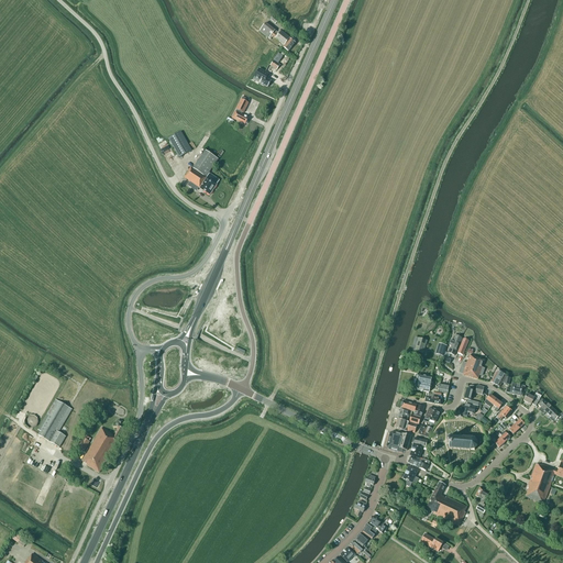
[(283,47),(288,52),(295,43),(279,31),(277,33),(266,23),(260,32),(269,39),(272,36),(285,46),(283,47)]
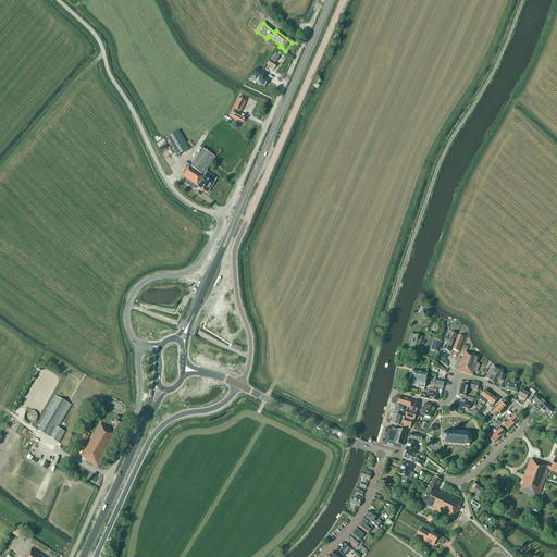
[(271,60),(268,65),(273,70),(277,64),(271,60)]
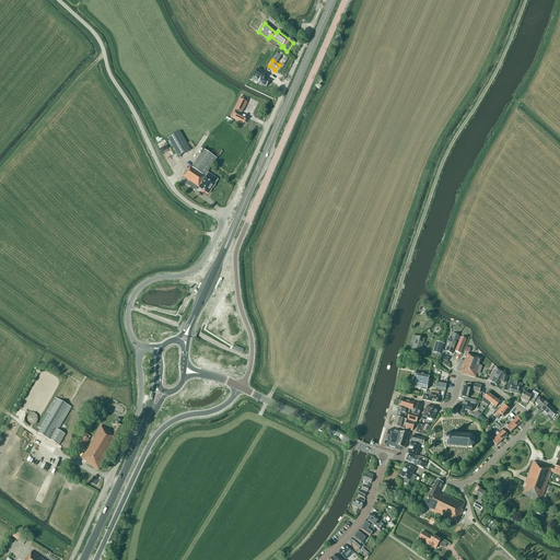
[(257,69),(253,78),(259,81),(258,84),(263,86),(264,85),(267,86),(269,81),(263,78),(265,72),(257,69)]
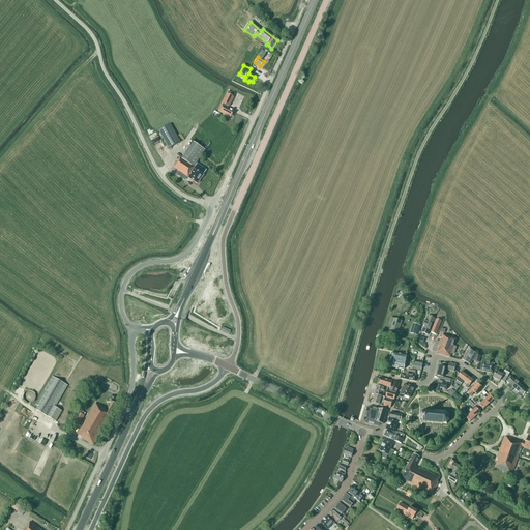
[(224,114),(225,114),(231,117),(234,112),(227,108),(228,107),(229,107),(234,97),(228,94),(223,104),(222,106),(218,112),(224,114)]
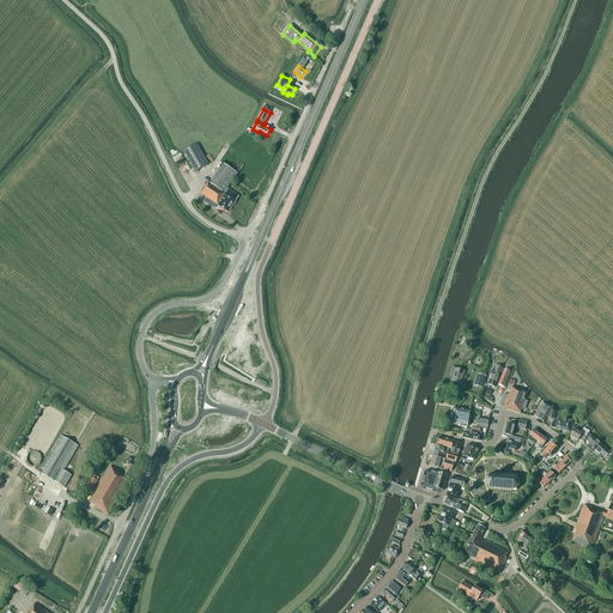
[(196,144),(183,151),(195,173),(208,164),(196,144)]
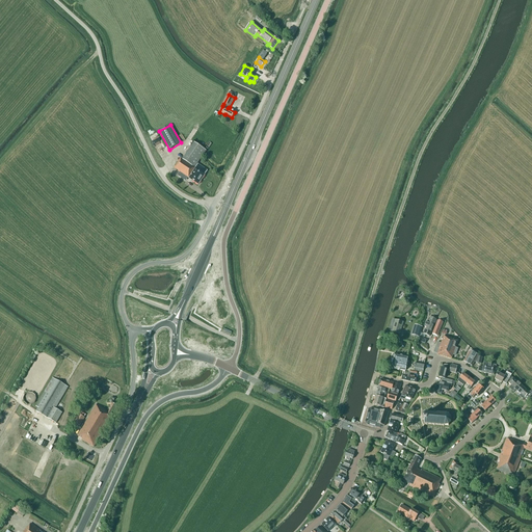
[(194,168),(206,151),(194,142),(183,160),(181,159),(175,168),(198,185),(205,175),(207,170),(197,164),(195,168),(194,168)]
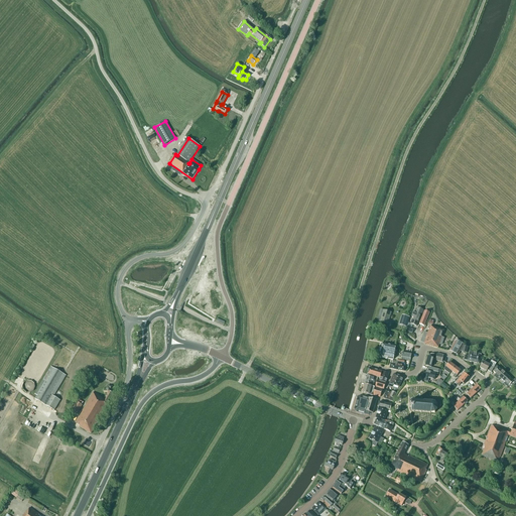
[(411,316),(413,317),(411,325),(416,327),(423,310),(417,308),(416,312),(413,311),(411,316)]
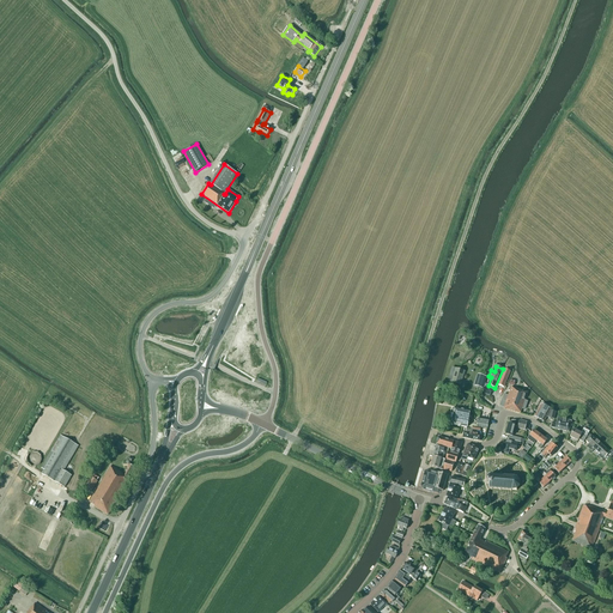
[(461,386),(465,371),(455,369),(454,374),(450,372),(448,382),(461,386)]
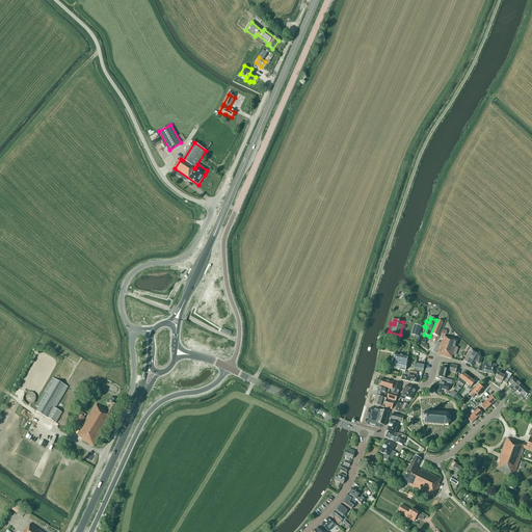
[(437,337),(443,322),(437,321),(432,335),(437,337)]
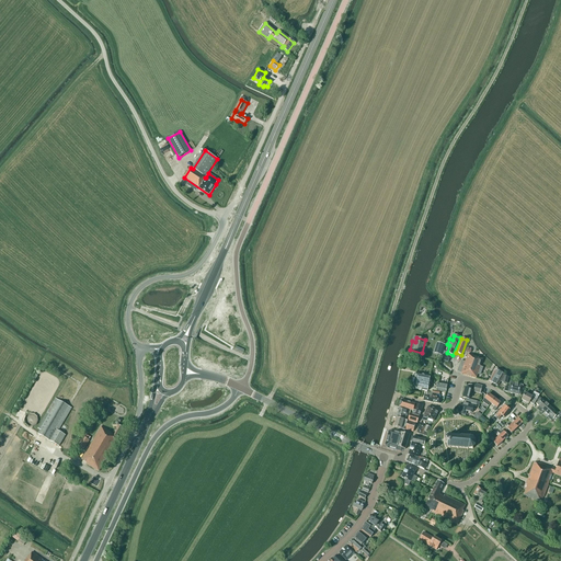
[(461,374),(474,378),(476,378),(478,375),(480,375),(483,367),(480,366),(482,359),(468,354),(465,362),(461,361),(457,371),(461,374)]
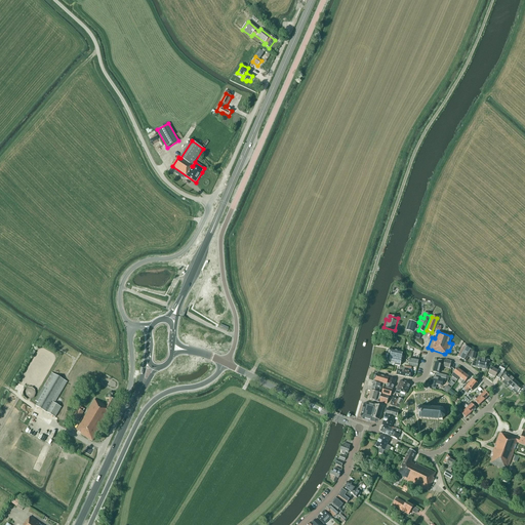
[(473,350),(465,345),(457,357),(466,361),(468,358),(471,352),(473,350)]
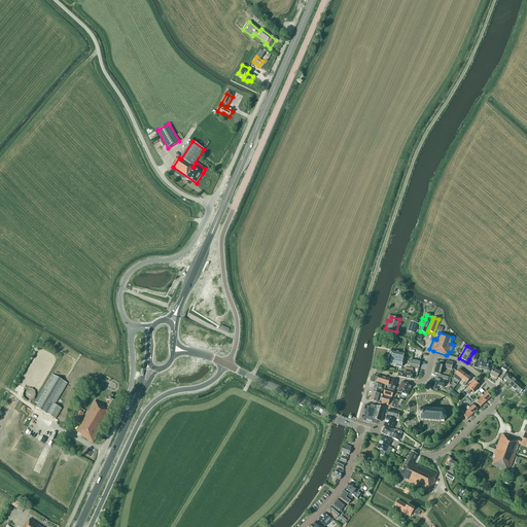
[(403,354),(390,351),(388,365),(401,367),(403,354)]
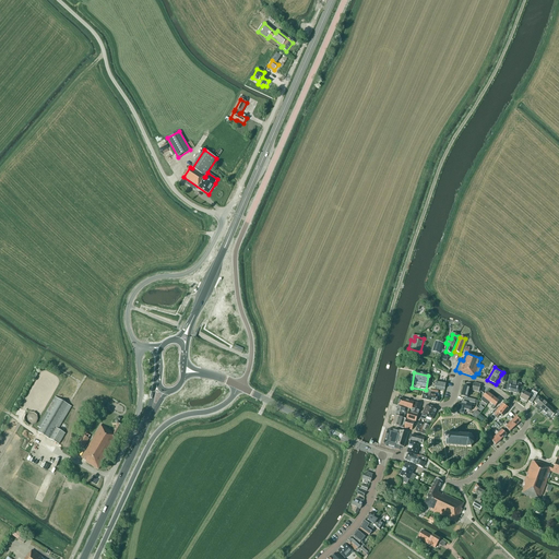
[(444,390),(445,383),(436,381),(435,388),(436,388),(436,390),(431,389),(430,392),(425,391),(425,394),(423,394),(421,400),(438,403),(439,397),(437,396),(438,390),(444,391),(444,390)]
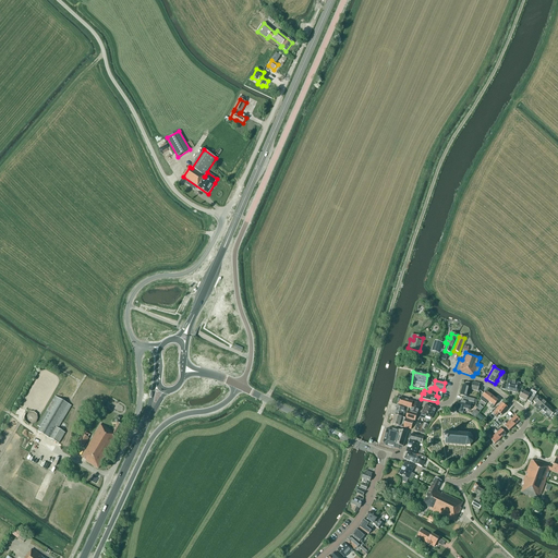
[(507,385),(502,384),(501,389),(506,390),(510,392),(511,388),(513,388),(514,383),(508,380),(507,385)]
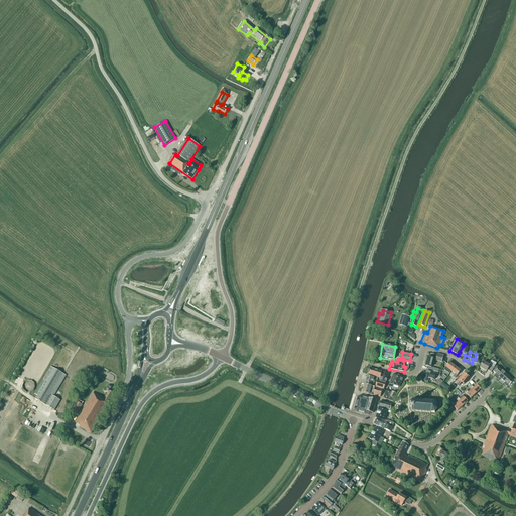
[(425,366),(427,367),(427,370),(438,373),(438,369),(431,367),(433,359),(435,359),(435,361),(441,362),(443,356),(437,354),(436,355),(431,354),(430,358),(428,357),(425,366)]
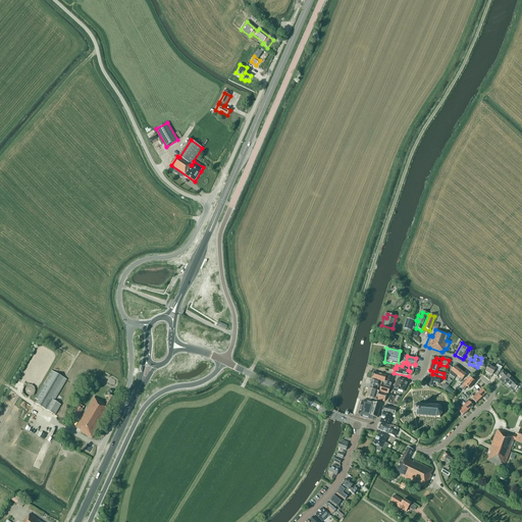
[(486,359),(481,358),(480,363),(478,363),(477,367),(484,368),(486,359)]
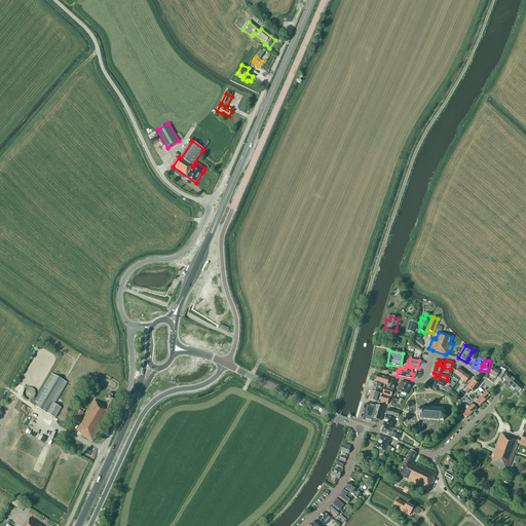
[(500,368),(498,372),(495,377),(496,378),(500,380),(503,375),(505,372),(505,371),(500,368)]
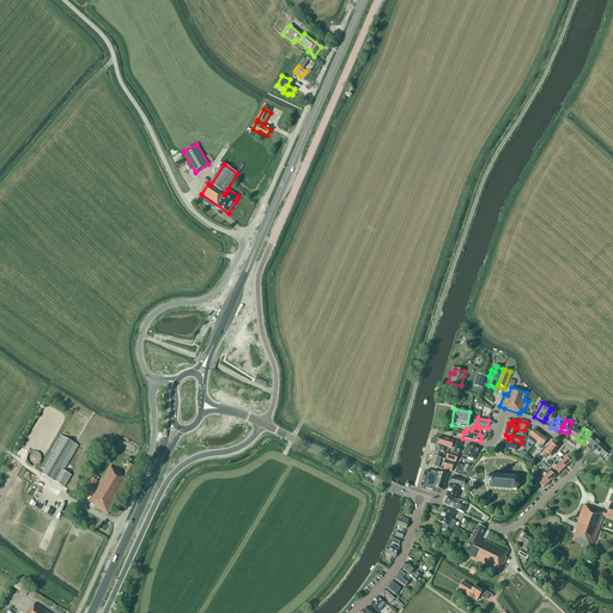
[(529,436),(534,439),(532,442),(534,444),(536,441),(540,436),(534,430),(529,436)]
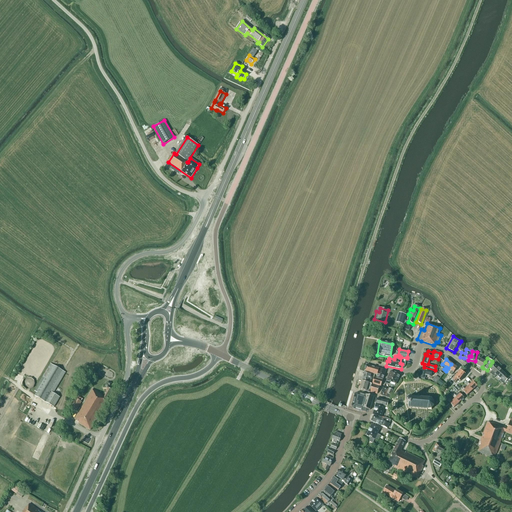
[(476,365),(482,369),(483,368),(482,367),(485,362),(479,359),(476,365)]
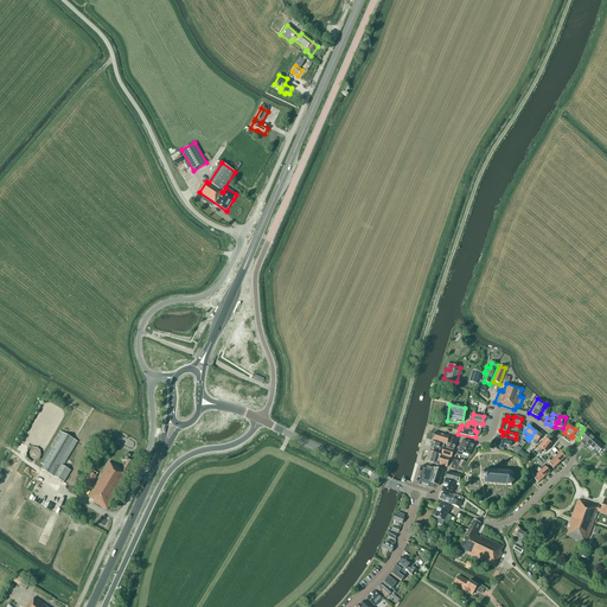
[(580,436),(583,440),(581,442),(585,446),(592,438),(586,432),(585,432),(583,429),(581,433),(582,434),(580,436)]
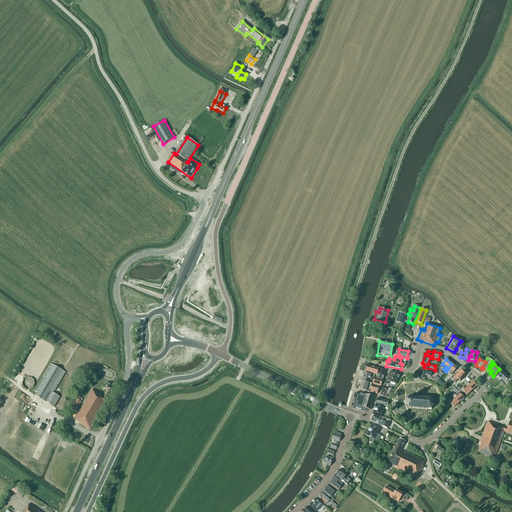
[(34,396),(53,407),(54,407),(57,409),(62,399),(51,392),(64,371),(52,365),(50,364),(34,390),(37,391),(34,396)]
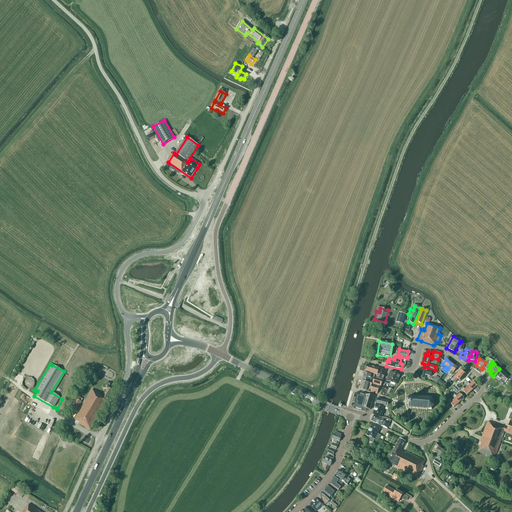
[(452,371),(449,374),(451,375),(454,373),(457,368),(451,364),(448,368),(452,371)]
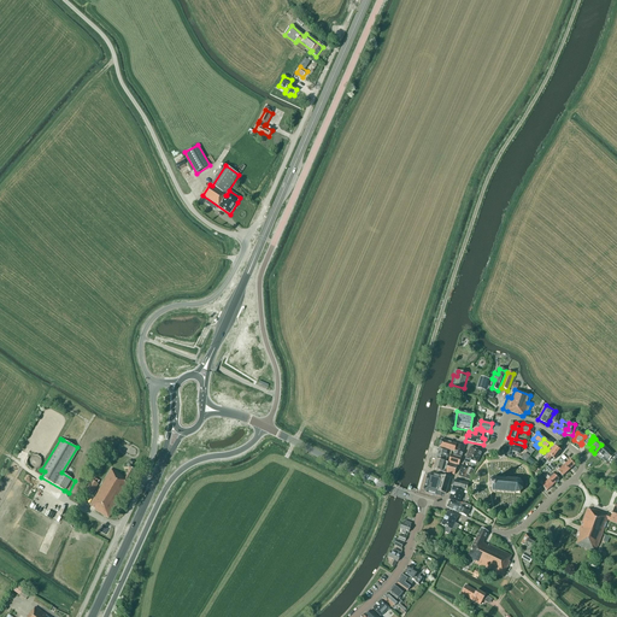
[(457,445),(441,440),(439,448),(454,452),(457,445)]
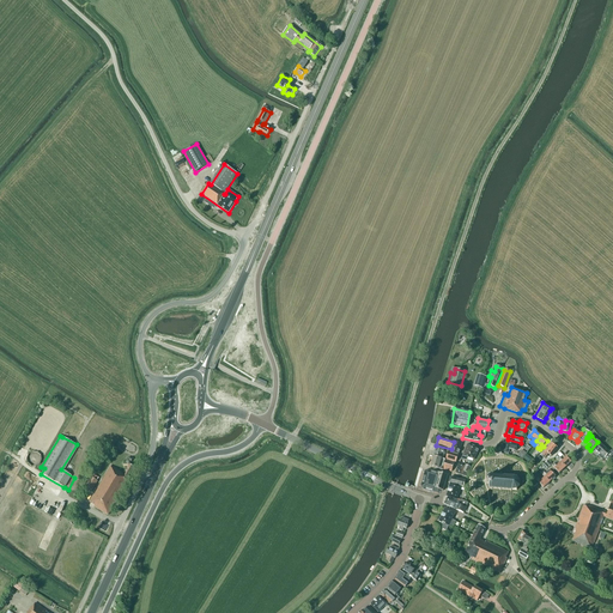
[(520,444),(510,442),(504,441),(503,448),(504,454),(508,454),(510,449),(516,451),(517,447),(520,448),(520,444)]
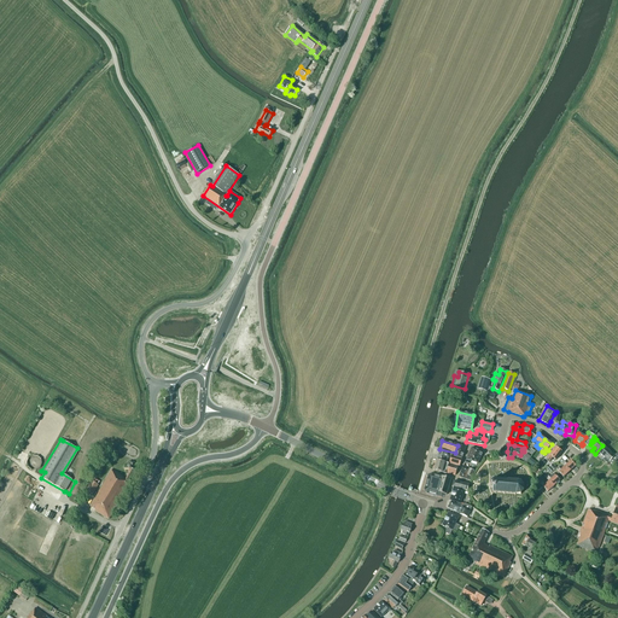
[(459,445),(455,456),(462,459),(466,448),(459,445)]
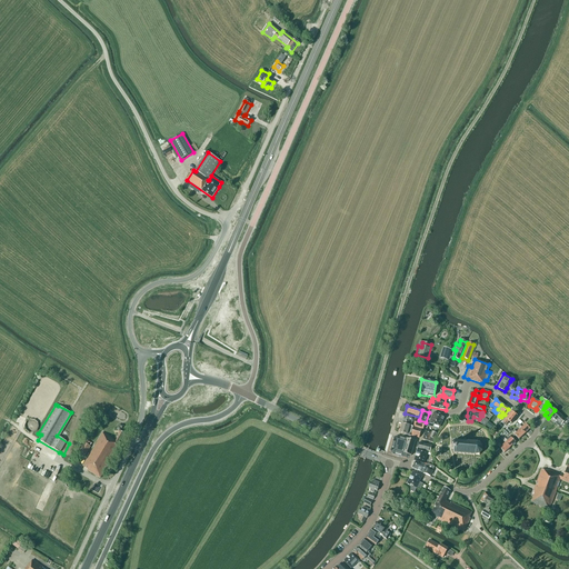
[(552,417),(557,421),(561,417),(555,410),(548,418),(549,419),(552,417)]
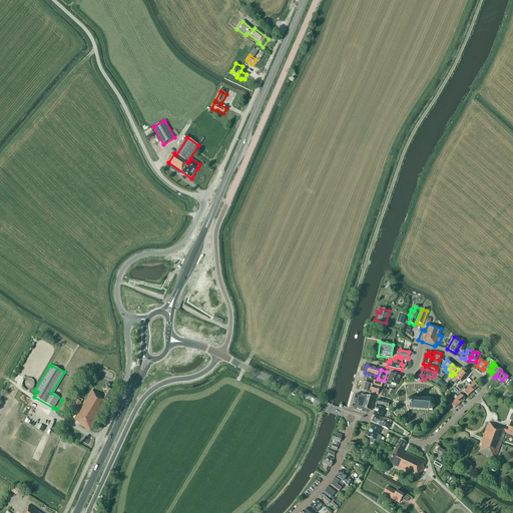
[(389,386),(391,385),(391,383),(397,385),(401,376),(392,372),(386,385),(389,386)]
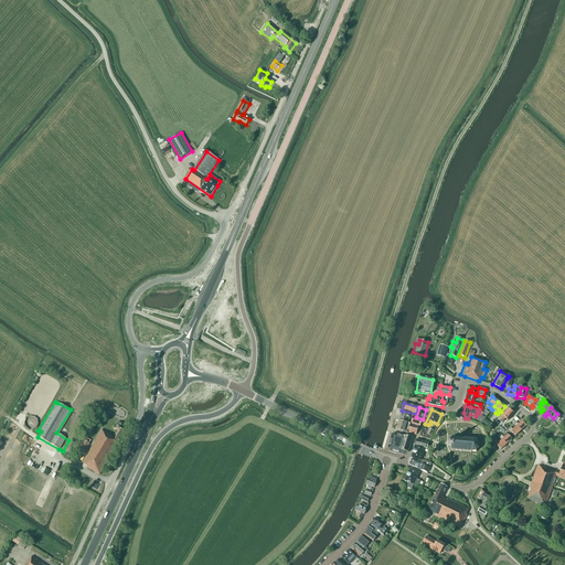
[(503,422),(505,419),(508,420),(513,414),(508,409),(502,416),(500,419),(503,422)]
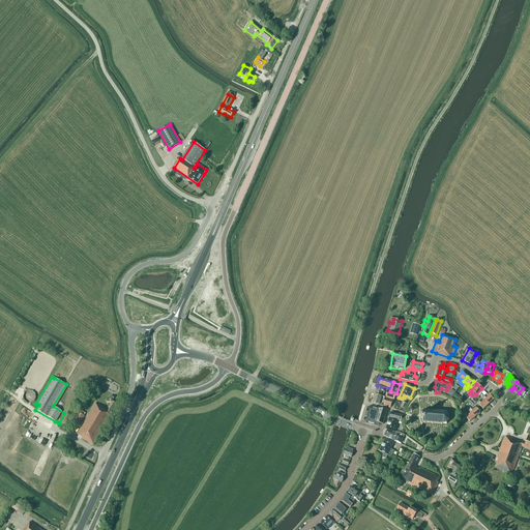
[(375,394),(383,396),(384,391),(385,391),(386,388),(383,387),(383,386),(377,385),(375,394)]
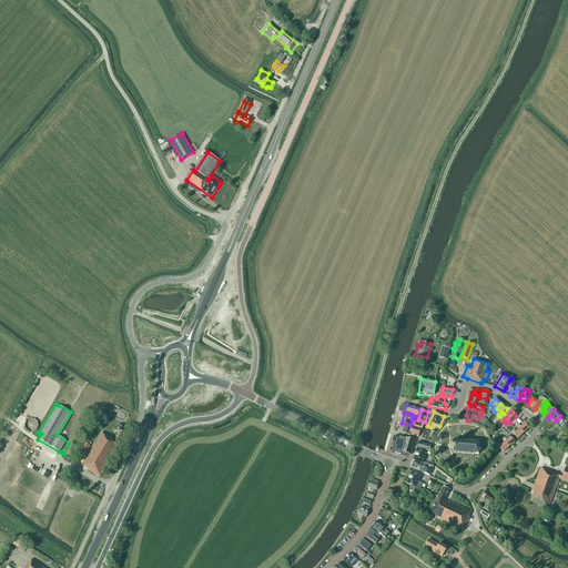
[(566,425),(567,421),(567,415),(567,416),(565,419),(560,416),(556,421),(554,423),(558,427),(563,422),(566,425)]
